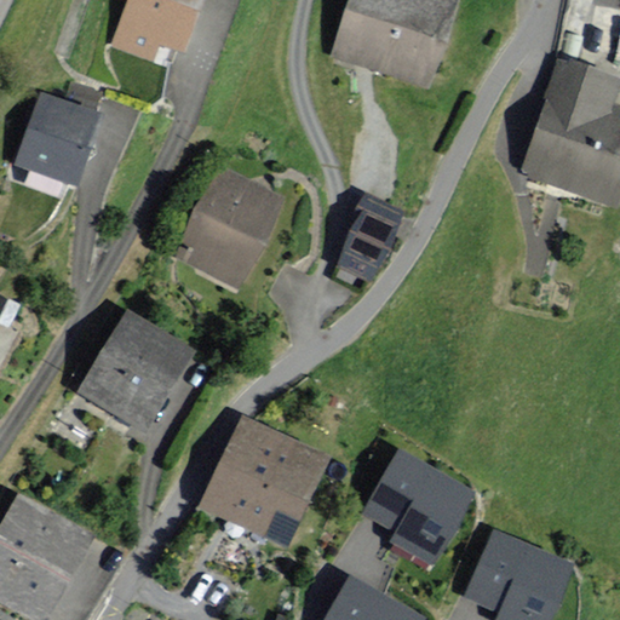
[(206,0),(128,0),(113,46),(153,61),(159,42),(189,52),(206,0)]
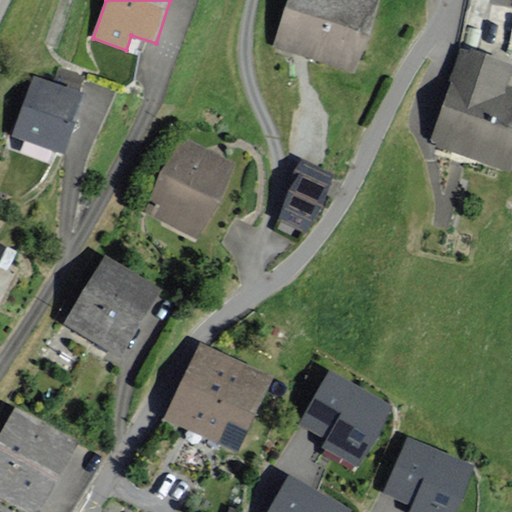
[(378,0),(288,0),(273,43),(354,71),(378,0)]
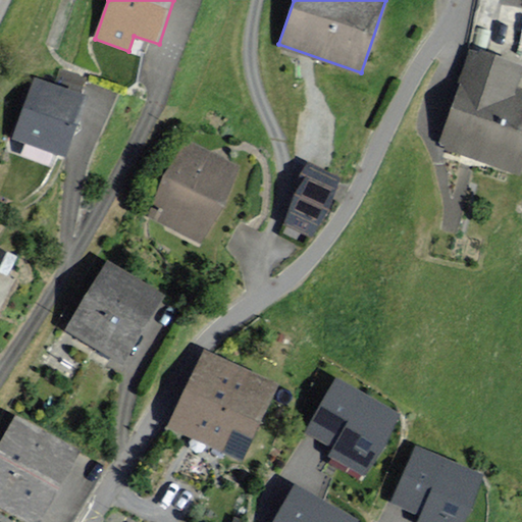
[(521,72),(521,62),(471,46),(437,145),(521,173),(521,171),(521,88),(517,87),(521,72)]
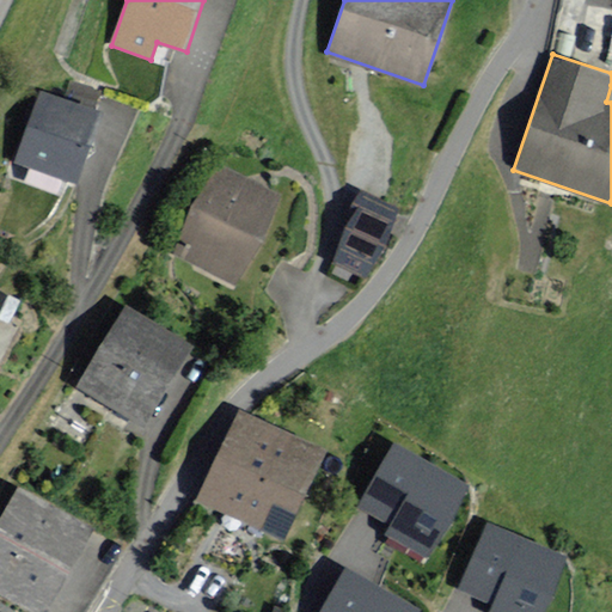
[(103,112),(40,91),(14,161),(78,183),(103,112)]
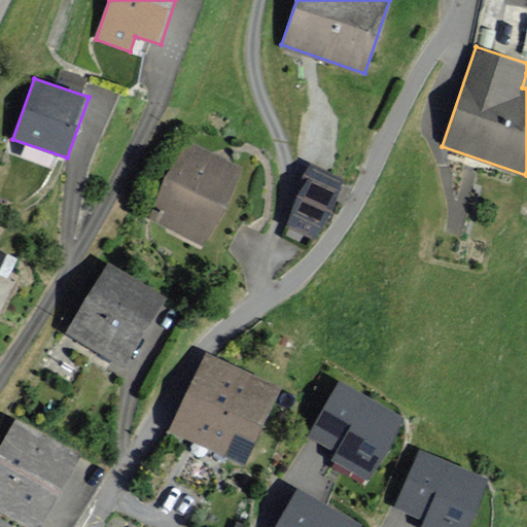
[(243,167),(189,141),(151,218),(205,244),(243,167)]
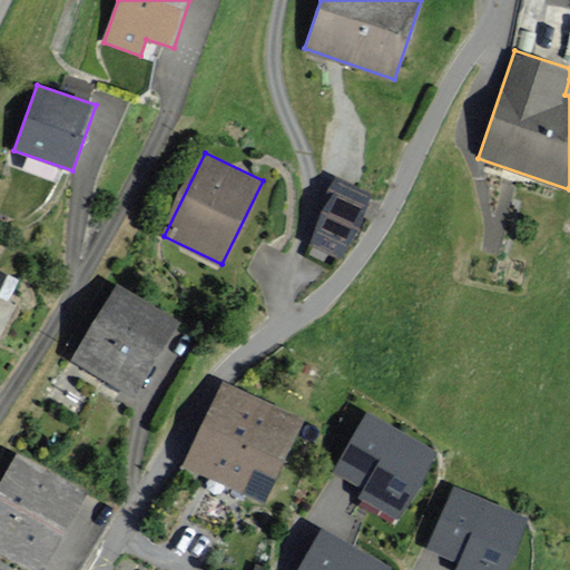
[(377,197),(335,176),(325,196),(332,198),(310,243),(340,258),(356,225),(362,227),(377,197)]
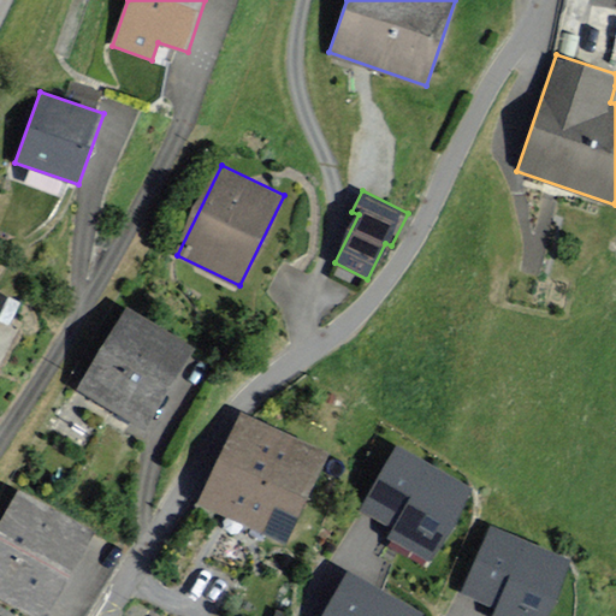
[(0,302),(0,342),(19,301),(4,294),(0,302)]
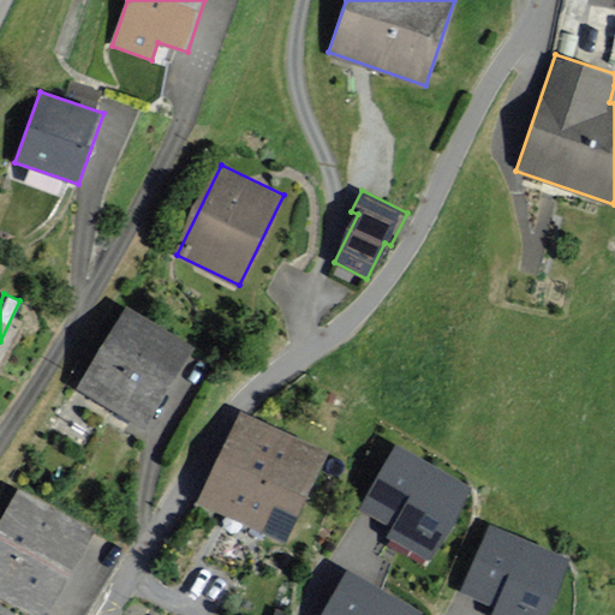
[(193,347),(127,308),(78,387),(145,428),(193,347)]
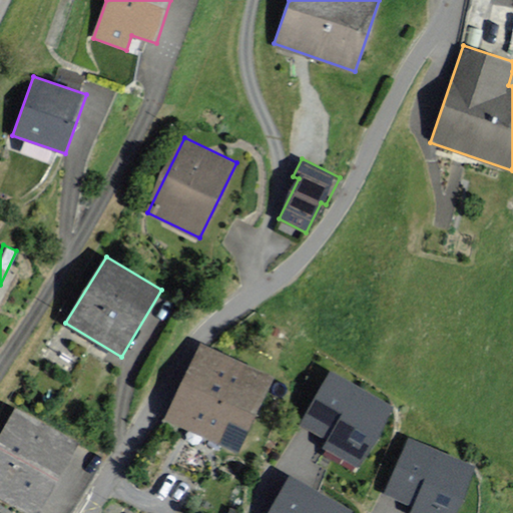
[(274,378),(205,345),(169,420),(237,453),(274,378)]
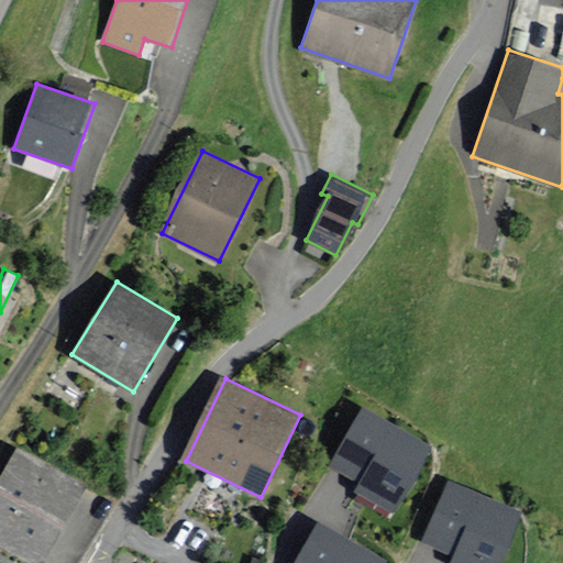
[(362,406),(329,465),(360,483),(354,493),(393,514),(431,445),(362,406)]
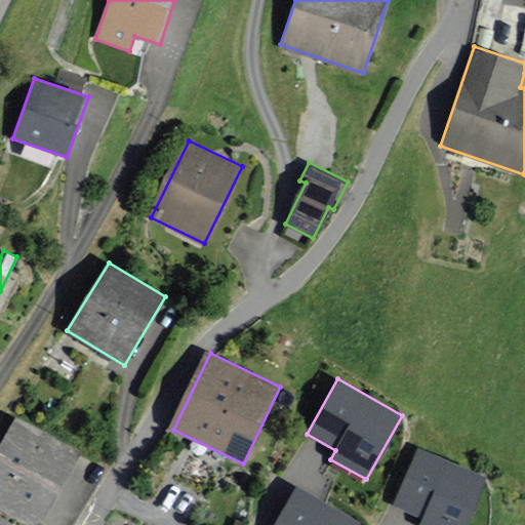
[(40,524),(81,452),(16,417),(0,447),(0,506),(34,524),(40,524)]
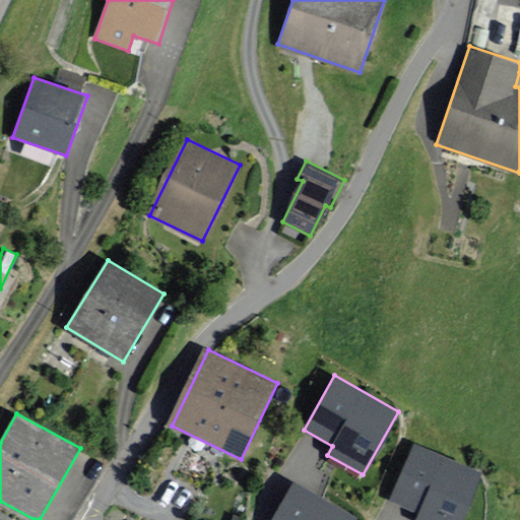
[(414,444),(391,500),(418,512),(414,519),(460,519),(481,471),(414,444)]
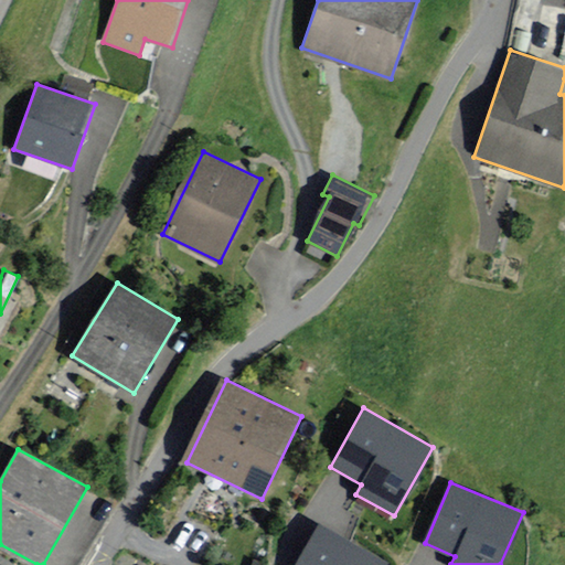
[(320,522),(295,564),(387,564),(390,562),(320,522)]
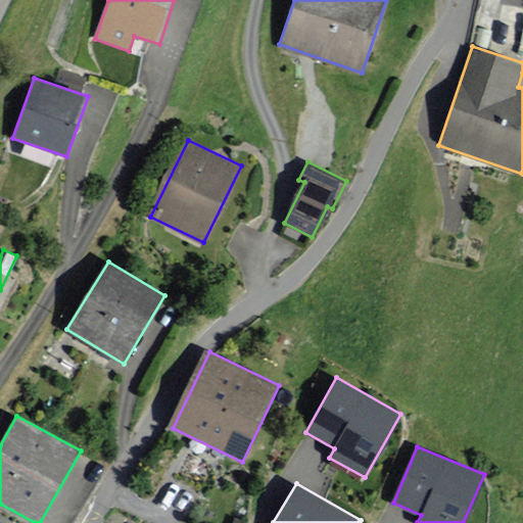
All buildings are outlined.
